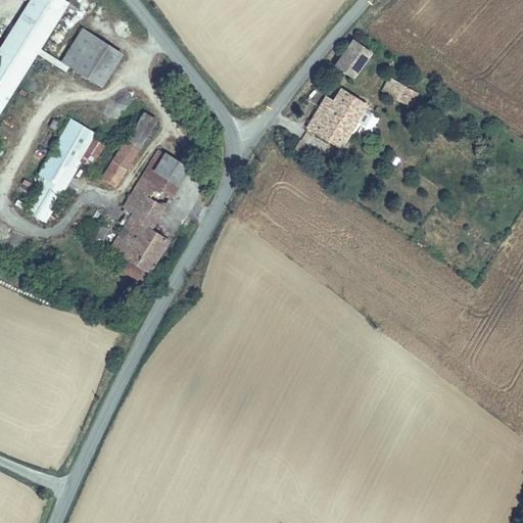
[(32,0),(0,50),(0,111),(69,2),(65,0),(32,0)]
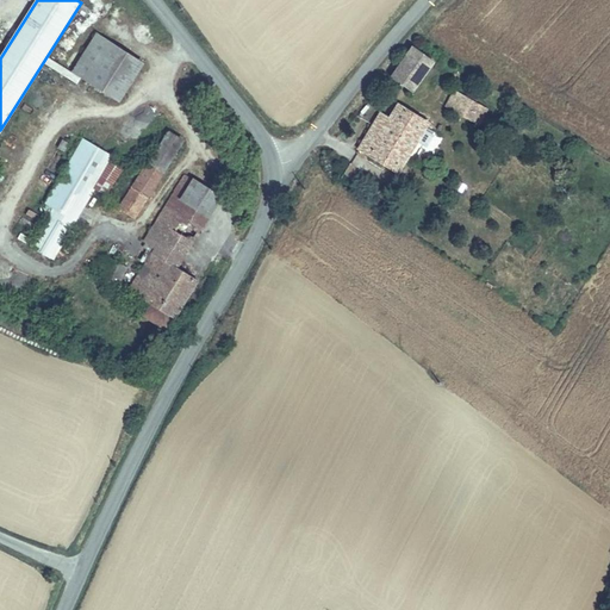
[(117,101),(142,63),(95,33),(72,72),(117,101)]
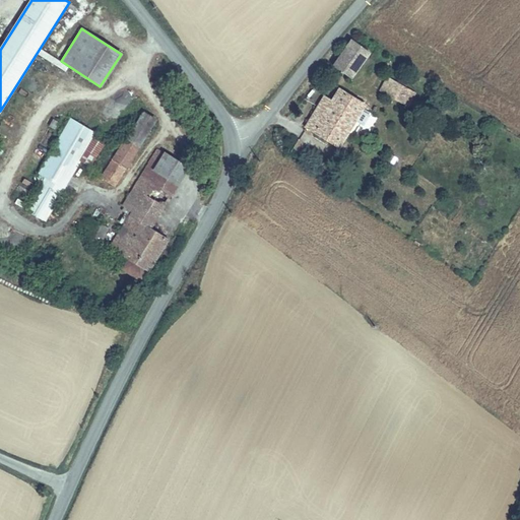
[(351,78),(368,54),(350,43),(335,66),(351,78)]
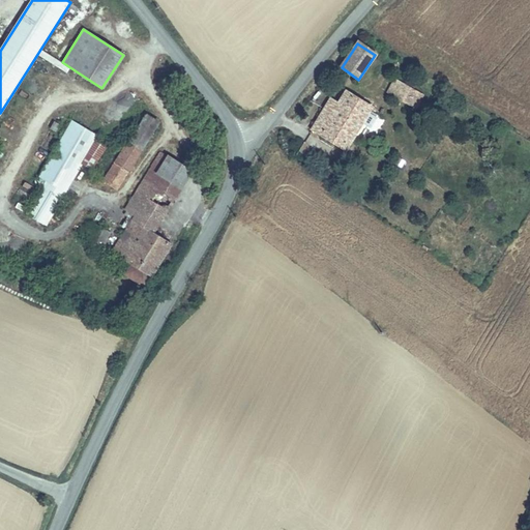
[(34,78),(47,82),(51,69),(38,65),(34,78)]
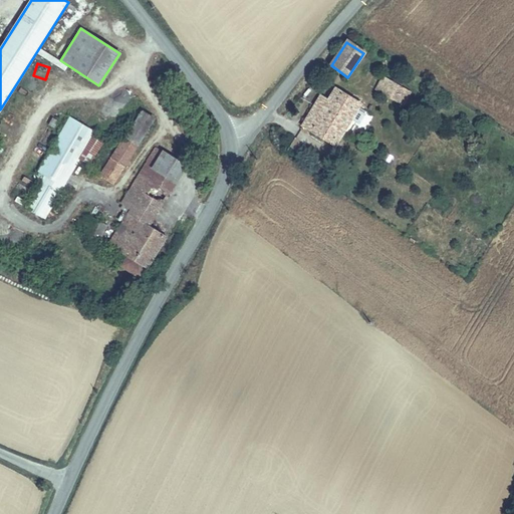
[(404,105),(411,92),(383,77),(375,90),(404,105)]
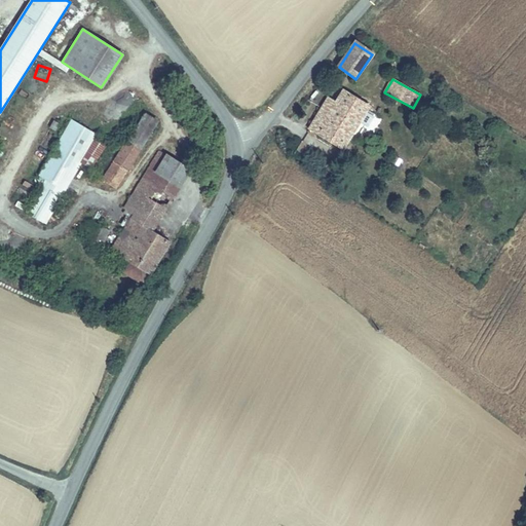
[(344,90),(335,104),(330,112),(323,108),(310,128),(343,149),(369,106),(344,90)]
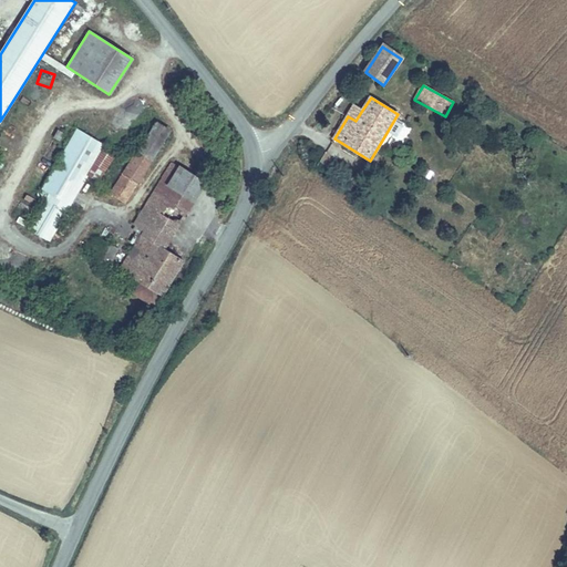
[(356,121),(361,112),(353,106),(348,116),(356,121)]
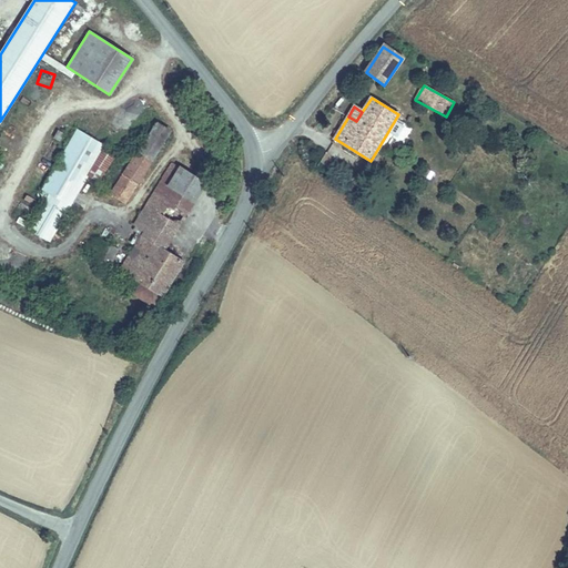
[(156,124),(124,175),(137,184),(170,132),(156,124)]
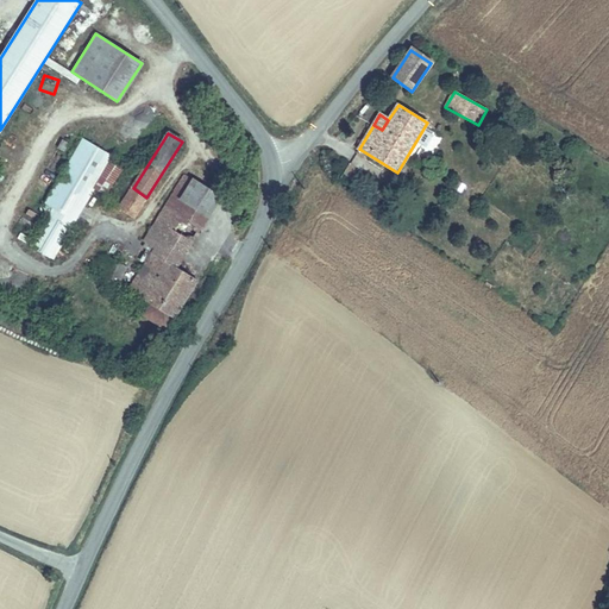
[(92,189),(110,161),(112,157),(83,140),(45,203),(45,208),(43,211),(49,215),(50,215),(32,246),(52,258),(92,189)]
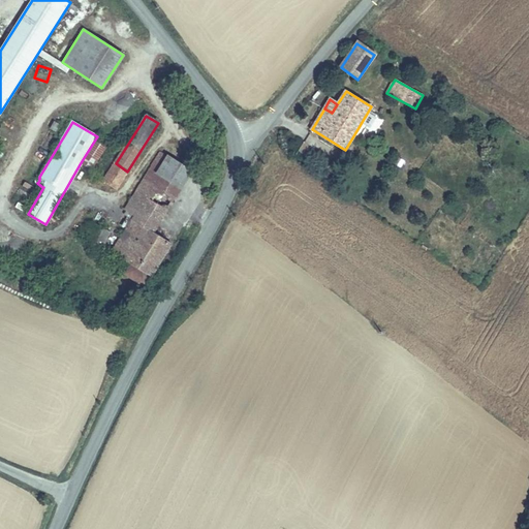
[(104,146),(95,139),(80,164),(90,170),(104,146)]
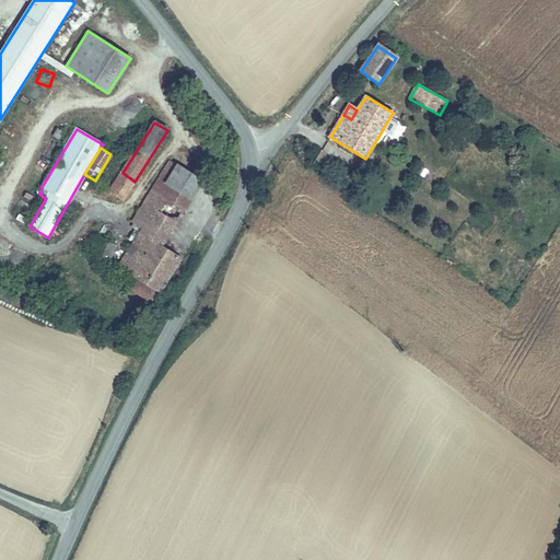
[(147,202),(177,221),(199,186),(198,177),(171,162),(147,201),(147,202)]
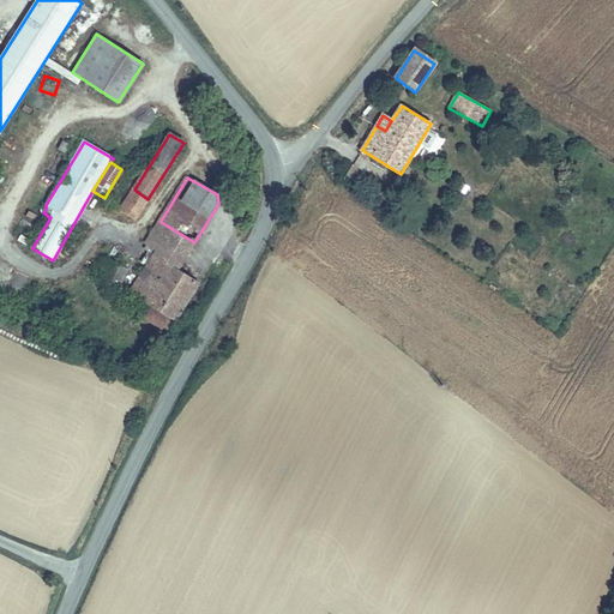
[(148,199),(134,190),(121,212),(134,220),(148,199)]
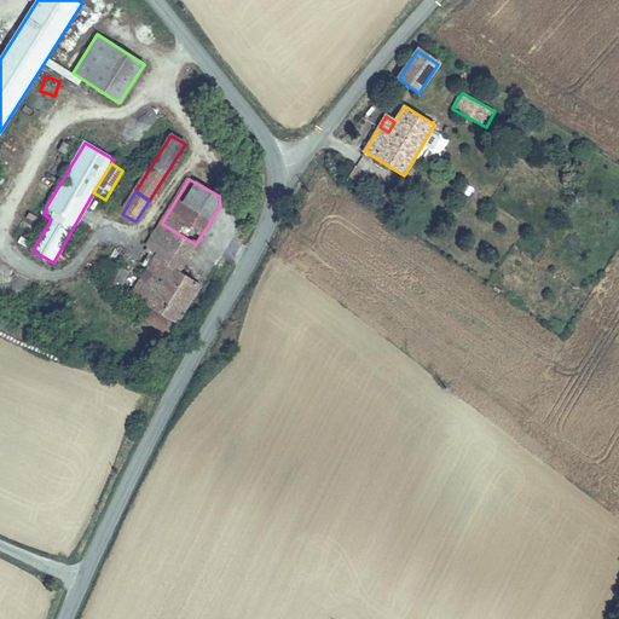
[(180,271),(196,244),(162,224),(162,223),(146,248),(148,253),(150,255),(144,265),(149,270),(136,295),(155,308),(146,320),(166,333),(172,320),(178,322),(201,284),(180,271)]
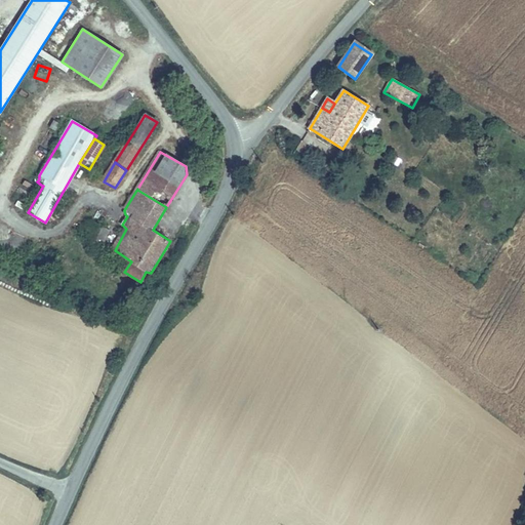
[(104,239),(109,230),(102,225),(92,237),(99,241),(102,239),(104,239)]
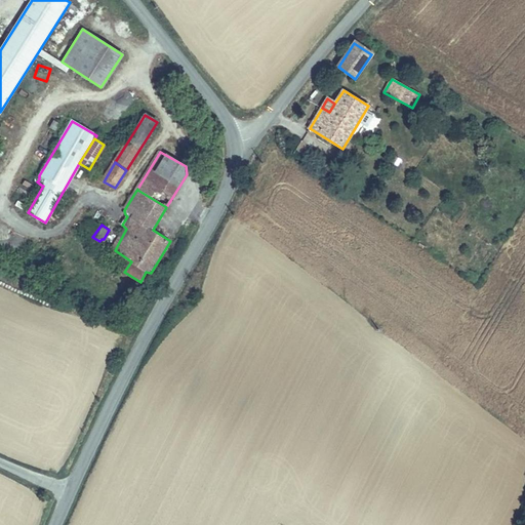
[(144,283),(151,273),(146,272),(140,282),(144,283)]
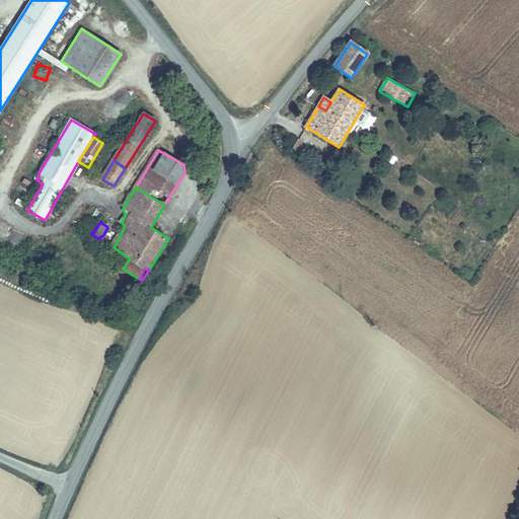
All buildings are outlined.
